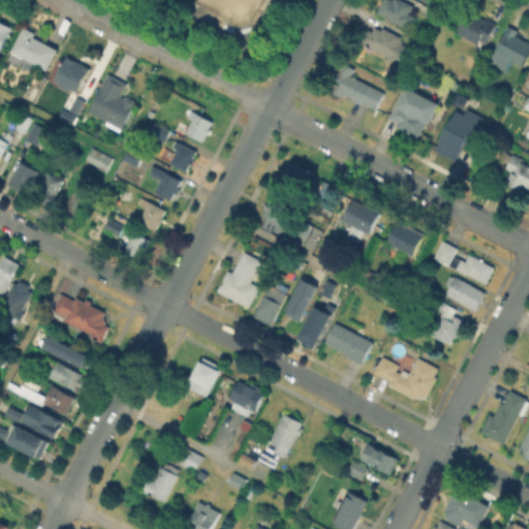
[(384,0),(404,0),(414,5),(411,12),(415,14),(409,26),(405,24),(404,27),(378,13),(384,0)]
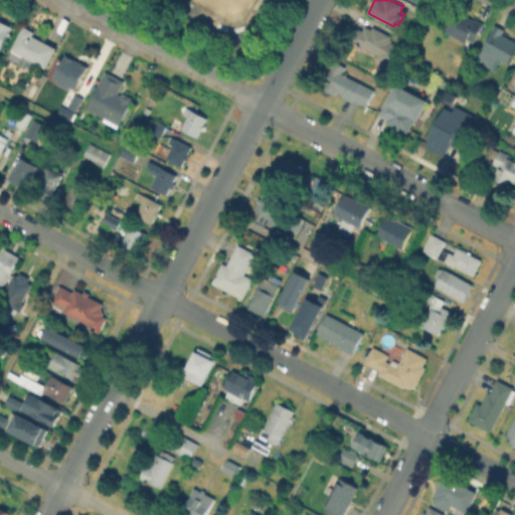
[(414,14),(418,5),(432,12),(427,20),(414,14)]
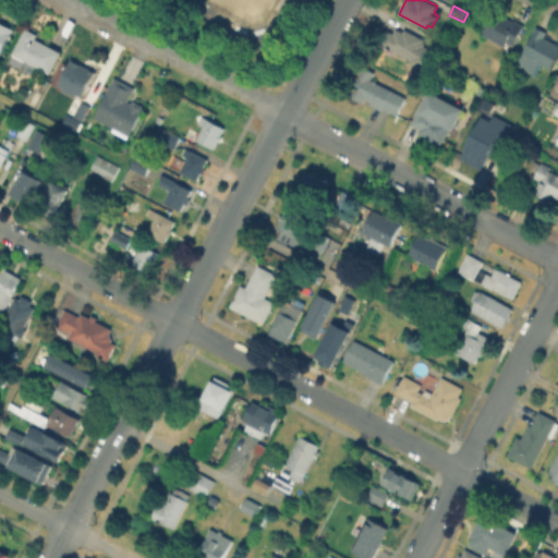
[(496,12),(523,26),(513,45),(508,41),(506,45),(484,34),(496,12)]
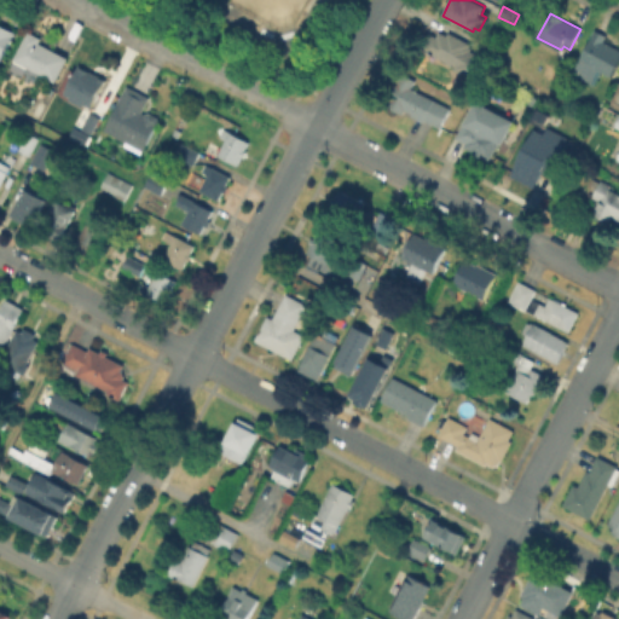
[(0,23),(16,32),(3,59),(0,58),(0,23)]
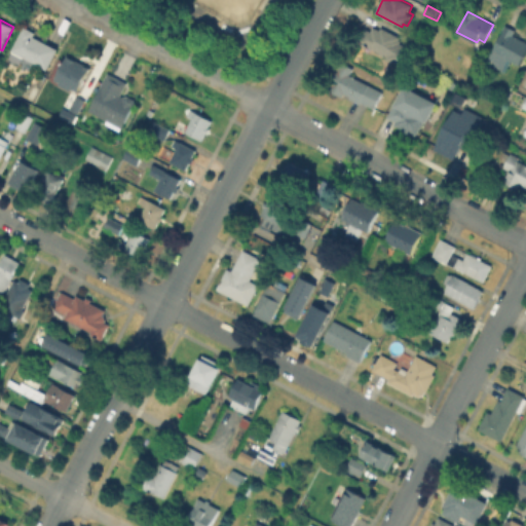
[(424,20),(436,25),(429,34),(419,29),(424,20)]
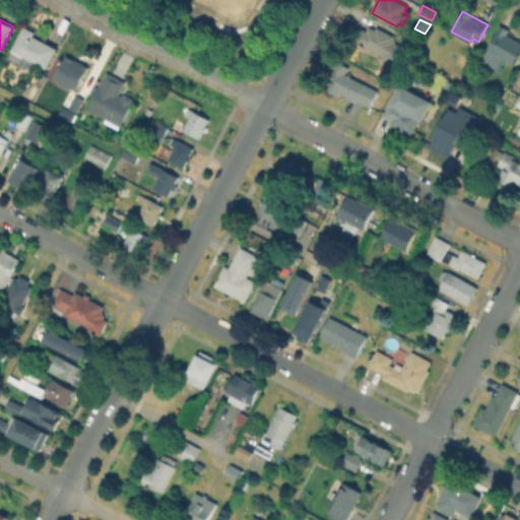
[(361,37),(359,36),(363,27),(370,31),(373,25),(400,40),(398,43),(401,45),(406,36),(419,42),(414,53),(408,50),(400,66),(358,44),(361,37)]
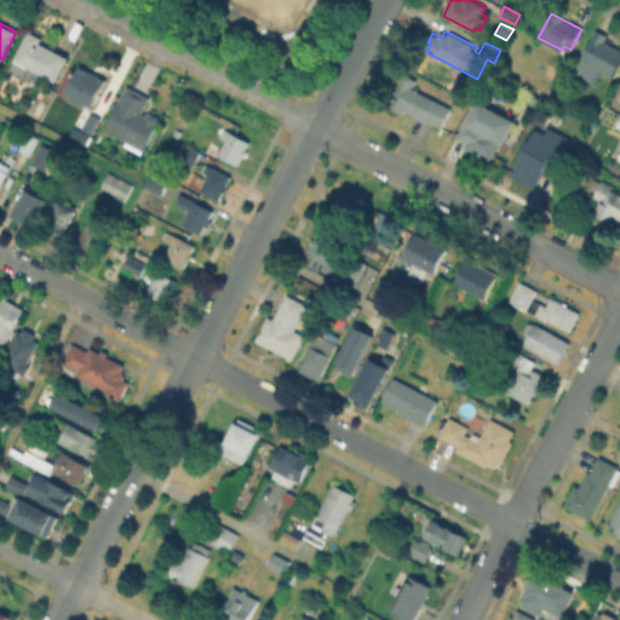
[(584,67),(579,63),(597,30),(608,36),(606,41),(619,49),(619,62),(613,76),(604,72),(597,85),(579,75),(584,67)]
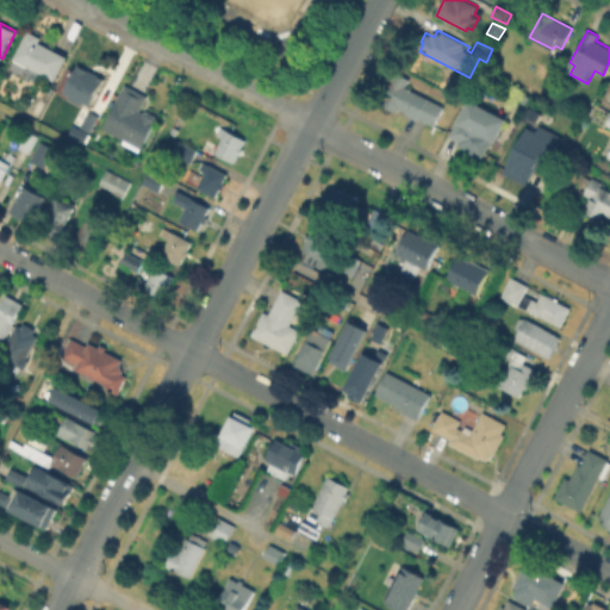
[(43,39),(41,43),(68,58),(55,81),(27,66),(22,78),(8,69),(29,31),(43,39)]
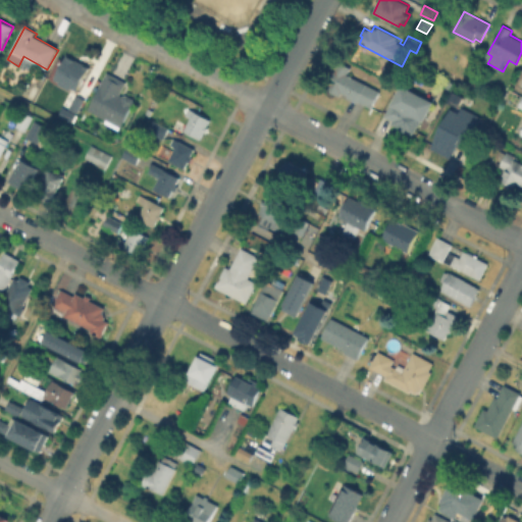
[(68,57),(90,68),(76,91),(72,89),(71,90),(55,81),(68,57)]
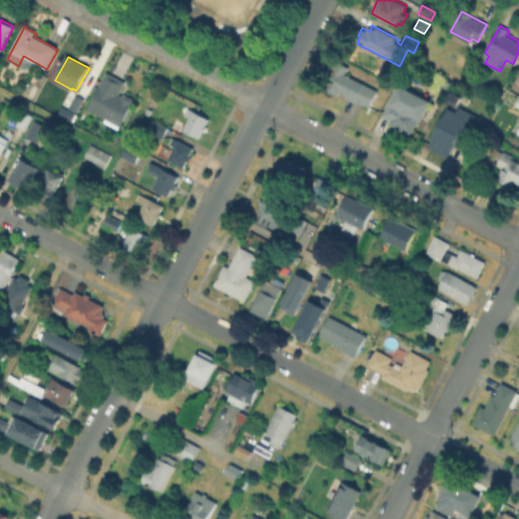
[(335,70),(338,64),(350,70),(348,75),(377,90),(369,106),(358,101),(357,103),(345,97),(346,95),(340,92),(339,95),(325,88),(335,70)]
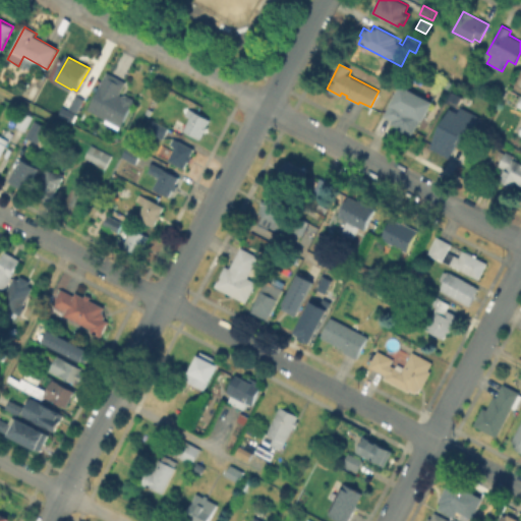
[(126,83),(120,93),(135,102),(120,128),(90,111),(90,110),(108,72),(126,83)]
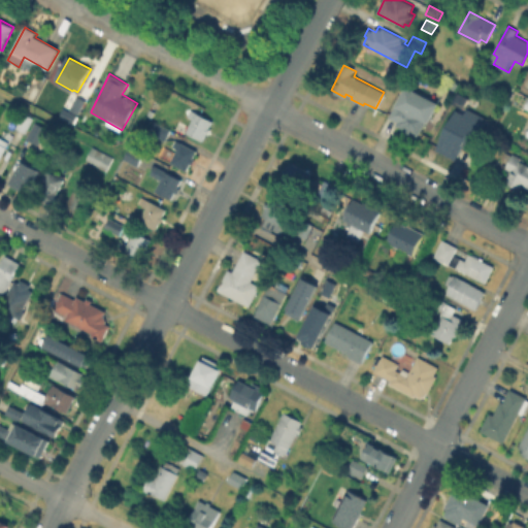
[(396,128),(405,111),(395,106),(406,86),(439,104),(430,124),(426,122),(417,138),(408,134),(396,128)]
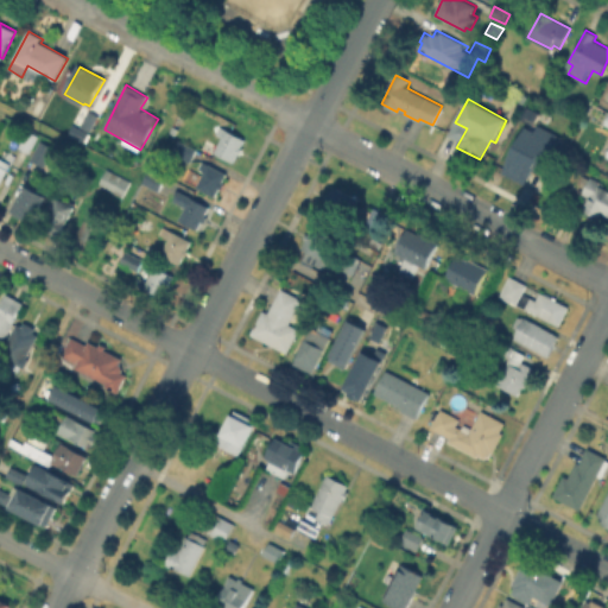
[(99,116),(90,131),(82,126),(90,112),(99,116)]
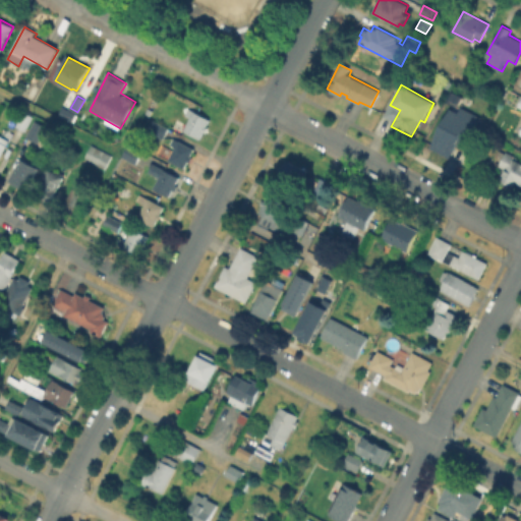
[(184,130),(191,117),(187,115),(189,109),(212,119),(203,138),(184,130)]
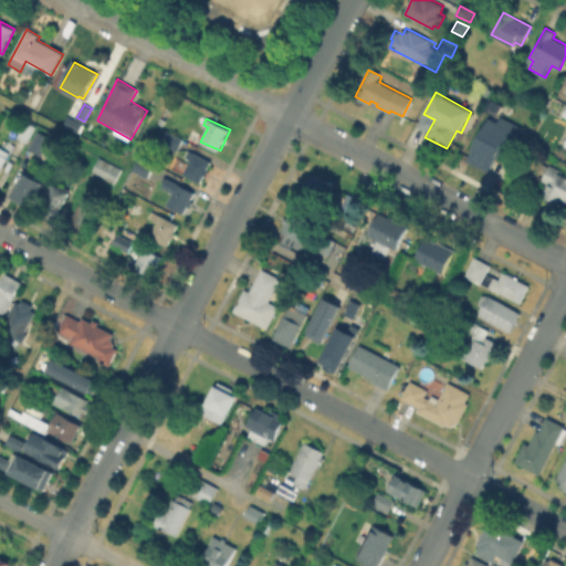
[(35,128),(28,142),(20,136),(27,123),(35,128)]
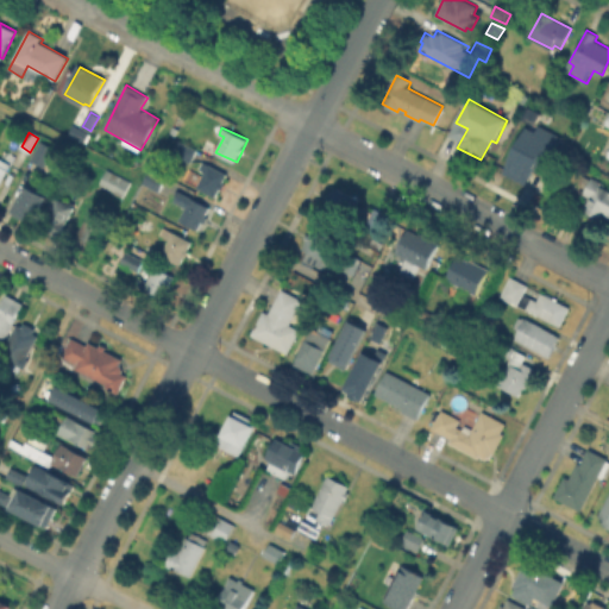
[(528,136),(550,148),(532,182),(522,177),(518,187),(506,180),(504,182),(495,177),(514,143),(522,148),(528,136)]
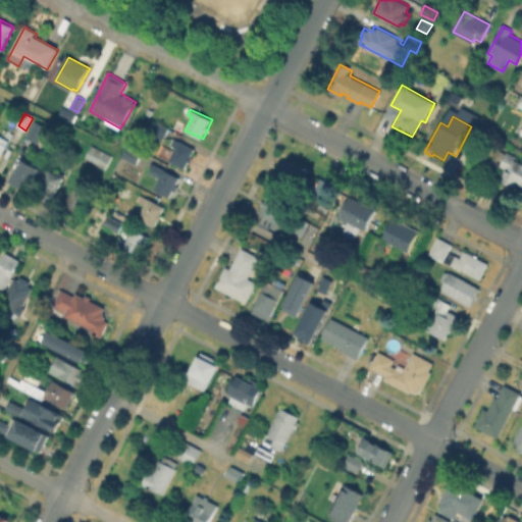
[(48,127),(40,144),(29,138),(36,121),(48,127)]
